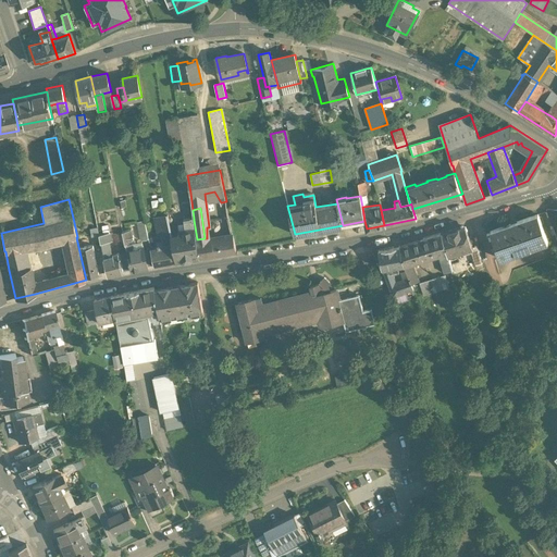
[(556,210),(546,209),(552,225),(556,224),(556,210)]
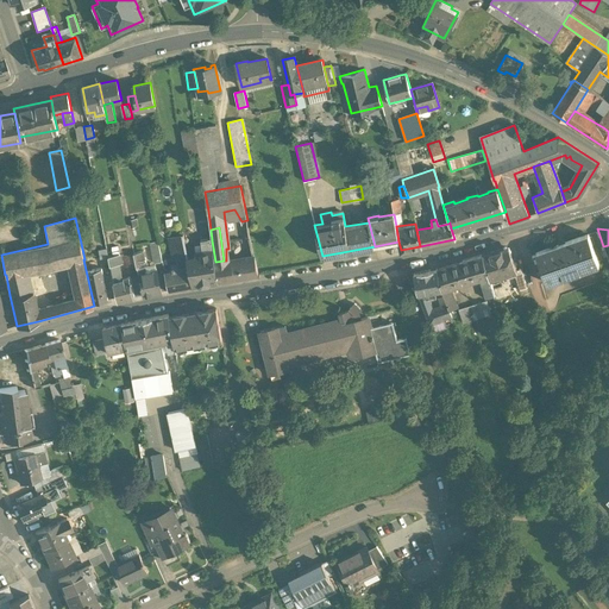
[(588,234),(535,252),(545,280),(570,271),(571,274),(598,265),(588,234)]
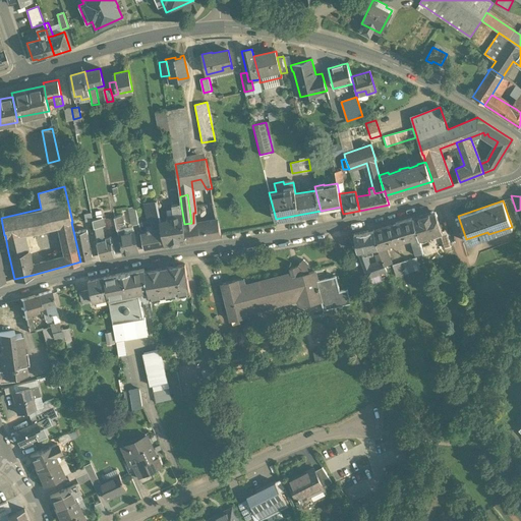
[(181,206),(172,207),(173,214),(167,215),(168,219),(161,221),(165,243),(171,242),(173,243),(179,242),(180,241),(186,240),(184,224),(181,206)]
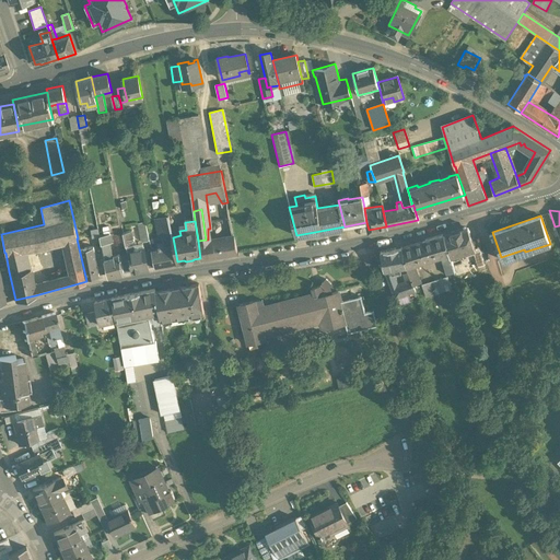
[(467,226),(443,234),(451,256),(456,255),(463,253),(463,255),(466,254),(465,252),(475,248),(467,226)]
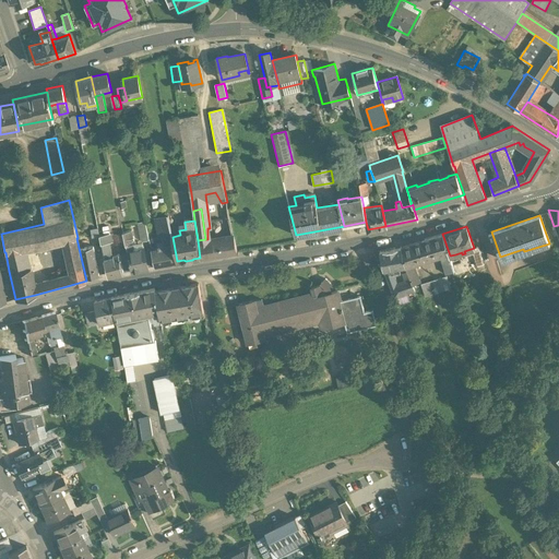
[(119,229),(100,234),(104,250),(110,249),(109,241),(113,240),(111,236),(120,234),(119,229)]
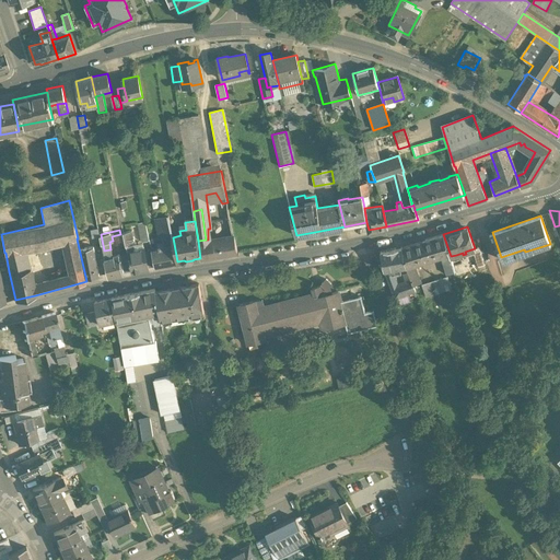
[(144,247),(132,249),(135,246),(133,243),(136,242),(132,230),(124,231),(127,244),(132,270),(149,267),(144,247)]
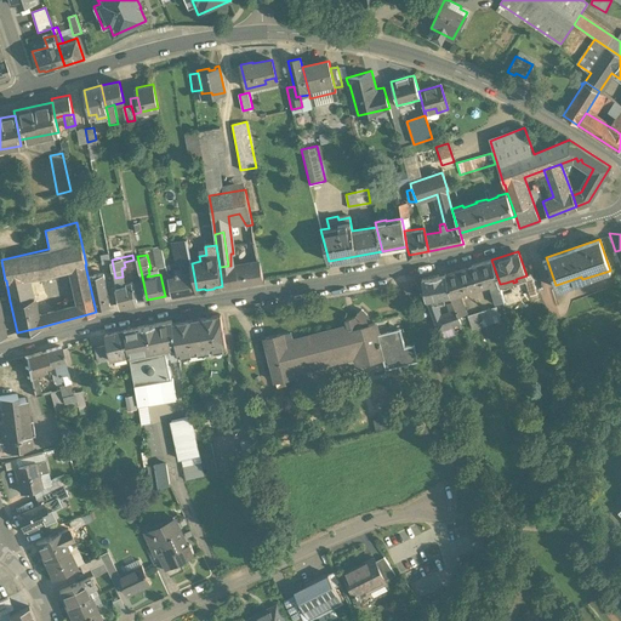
[(183,275),(169,279),(172,295),(197,290),(192,263),(191,258),(184,260),(181,261),(183,275)]
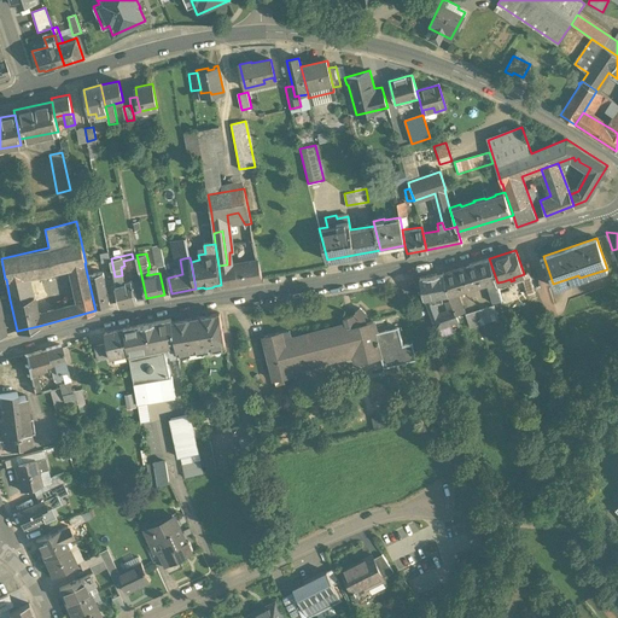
[(489,258),(466,266),(472,286),(487,283),(493,301),(501,298),(497,283),(489,258)]
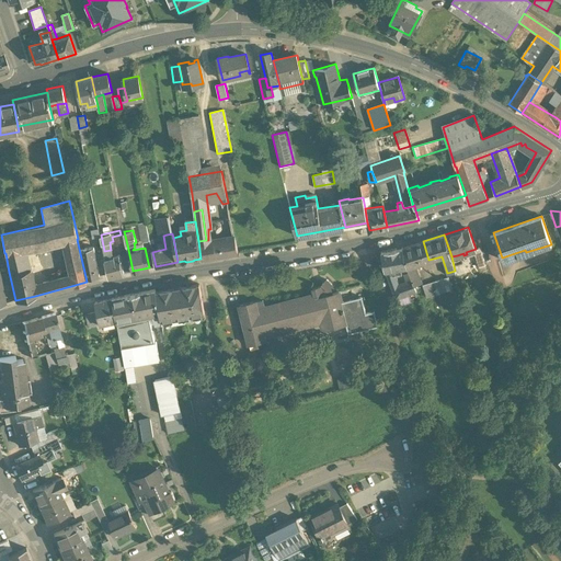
[(206,240),(198,241),(201,259),(238,253),(235,237),(208,240),(206,240)]
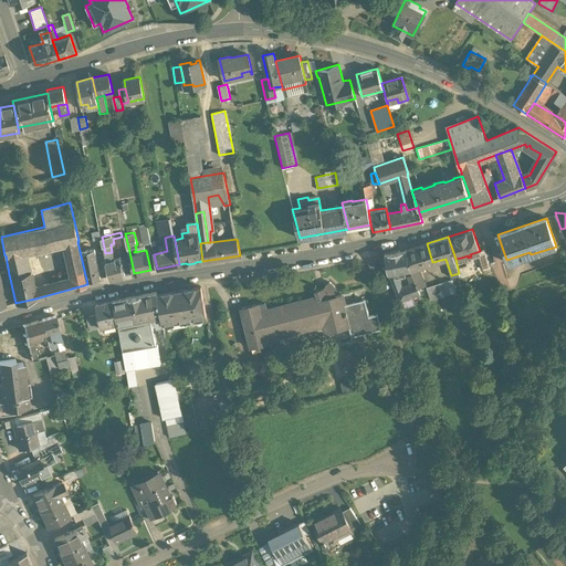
[(427,243),(406,250),(410,269),(395,272),(398,281),(399,281),(401,286),(415,282),(417,287),(425,284),(419,266),(432,262),(427,243)]
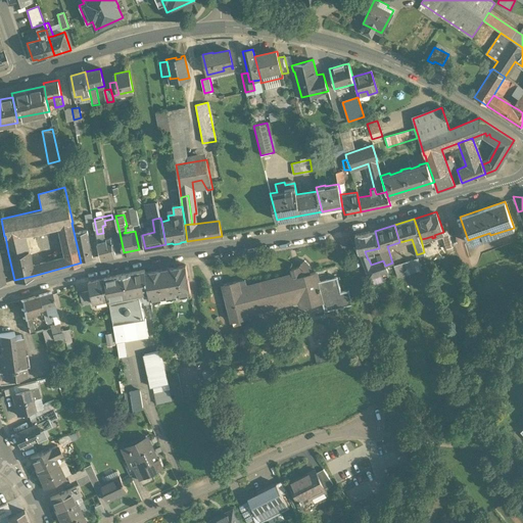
[(93,256),(87,230),(76,232),(82,258),(93,256)]
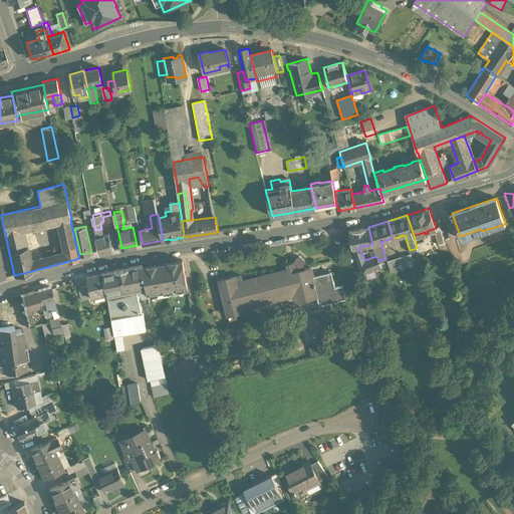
[(368,227),(348,230),(352,248),(358,247),(372,244),(368,227)]
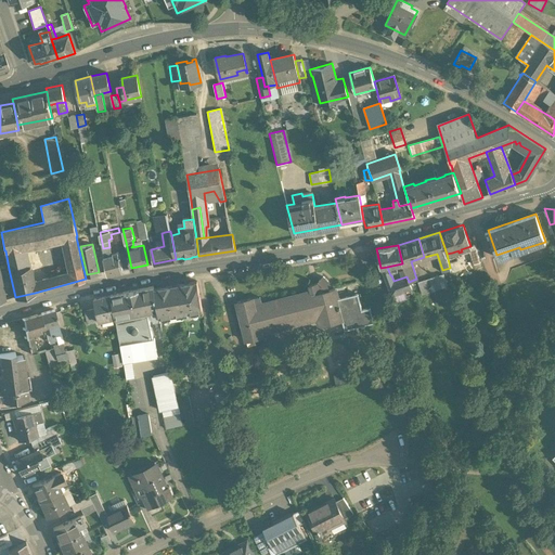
[(119,252),(104,255),(108,273),(123,270),(119,252)]
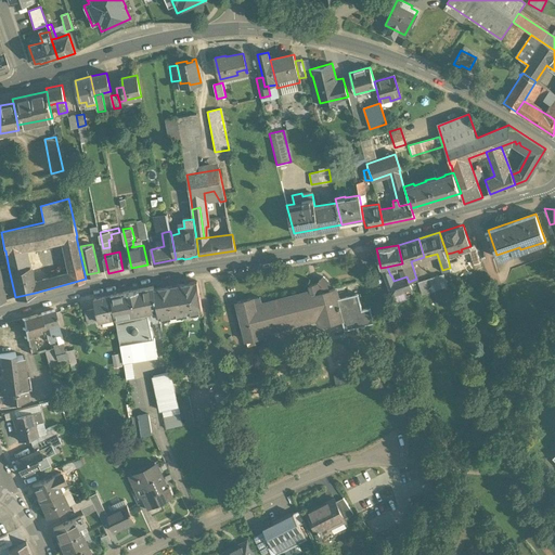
[(454,255),(452,253),(447,254),(450,268),(451,270),(459,268),(454,255)]
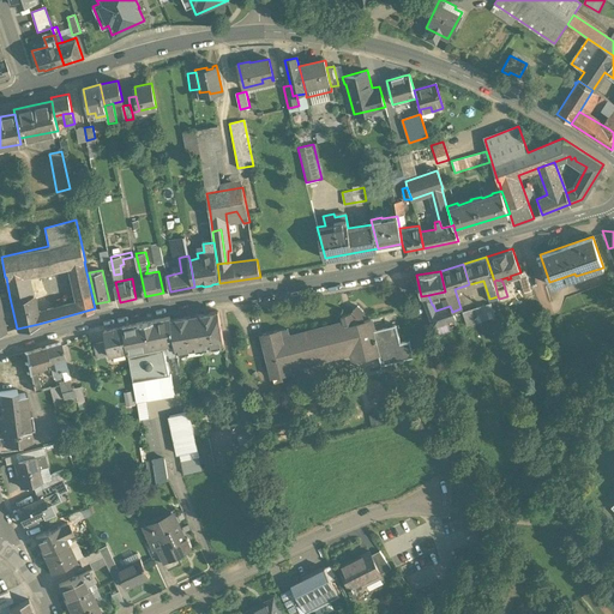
[(435,311),(433,305),(432,305),(428,295),(421,296),(433,327),(455,318),(452,312),(450,306),(435,311)]
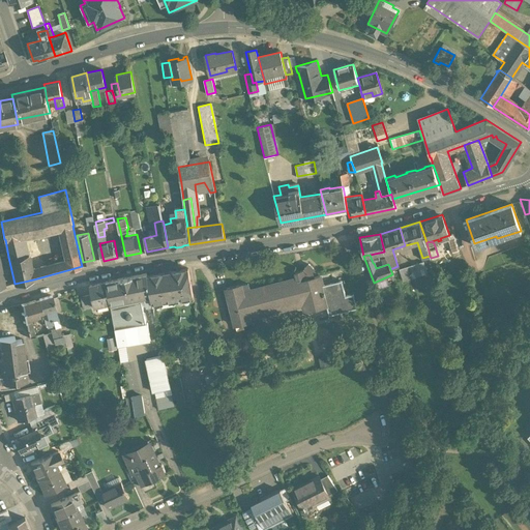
[(422,261),(410,264),(413,276),(427,272),(422,261)]
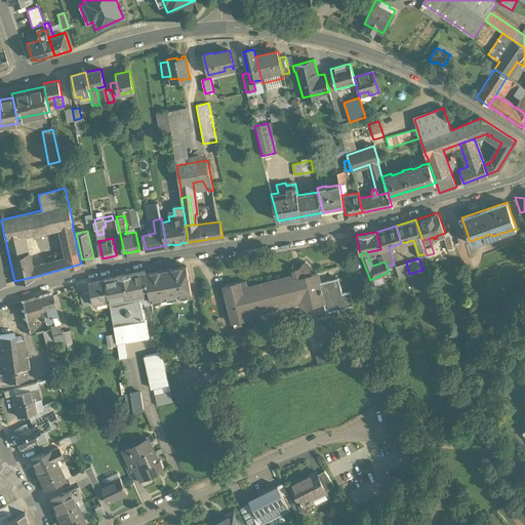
[(294,275),(248,287),(248,288),(242,289),(248,313),(254,311),(254,312),(300,300),(300,299),(307,297),(309,306),(324,301),(322,292),(323,292),(322,287),(321,288),(320,282),(317,273),(308,275),(307,270),(311,266),(306,260),(301,266),(304,267),(292,270),(294,275)]
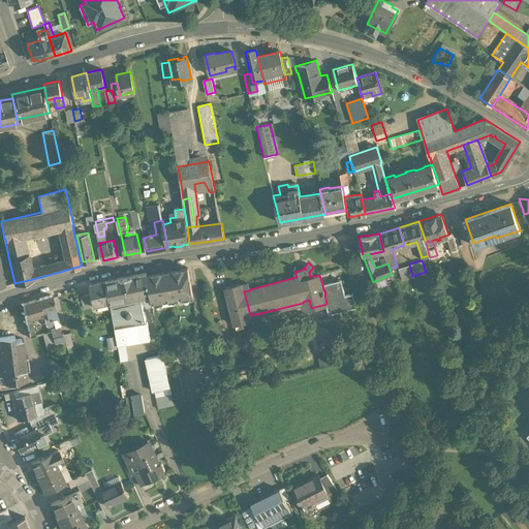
[(409,263),(398,268),(402,279),(412,276),(409,263)]
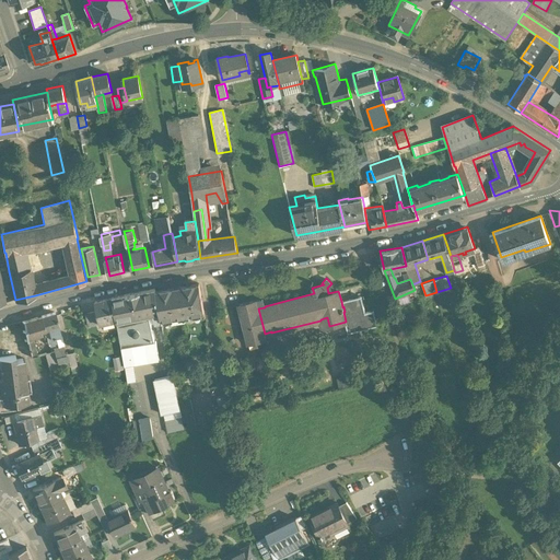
[(198,283),(155,291),(161,317),(174,315),(175,322),(185,321),(184,314),(194,312),(195,318),(205,317),(198,283)]
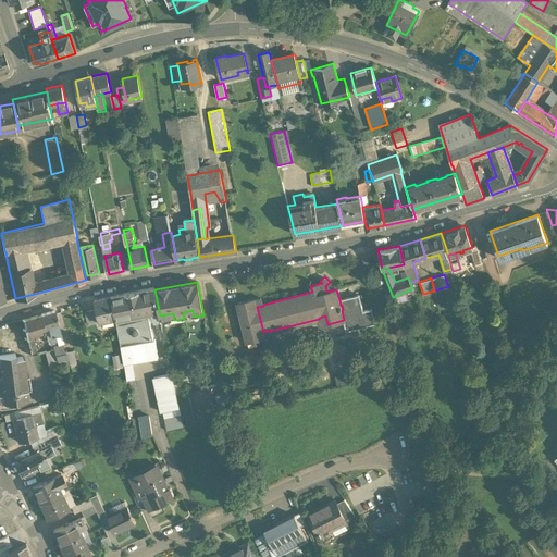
[(153,287),(112,295),(112,296),(116,317),(116,318),(132,314),(152,310),(155,322),(161,321),(160,316),(155,289),(153,287)]
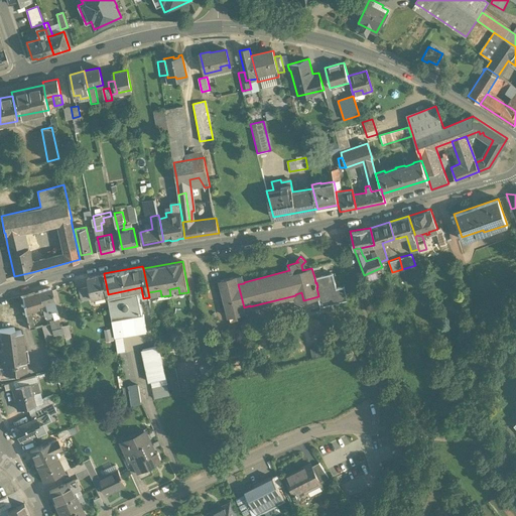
[(316,287),(318,296),(321,305),(347,299),(344,286),(336,288),(332,273),(314,277),(315,283),(316,282),(317,287),(316,287)]
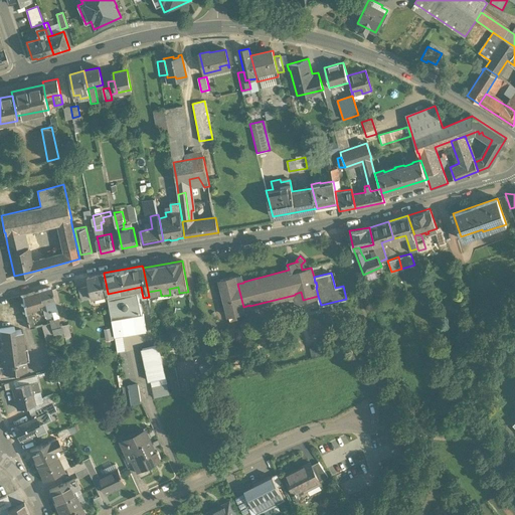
[(104,274),(89,277),(90,285),(93,296),(108,293),(104,274)]
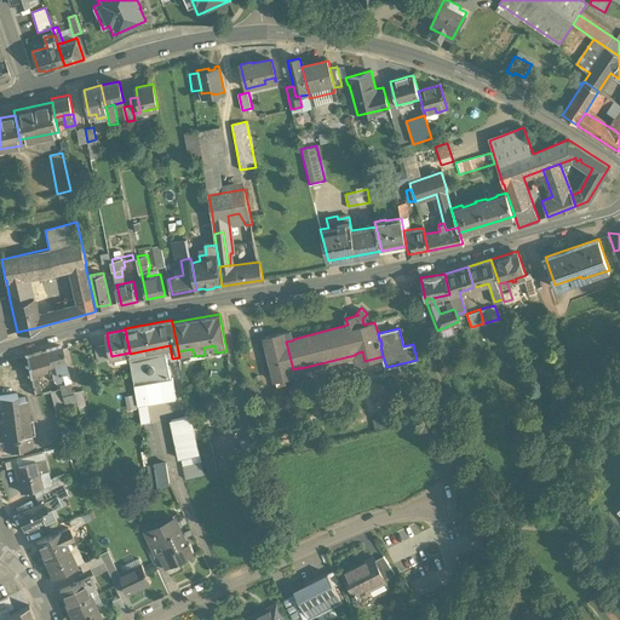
[(283,332),(265,336),(276,379),(294,374),(293,369),(286,342),(283,332)]
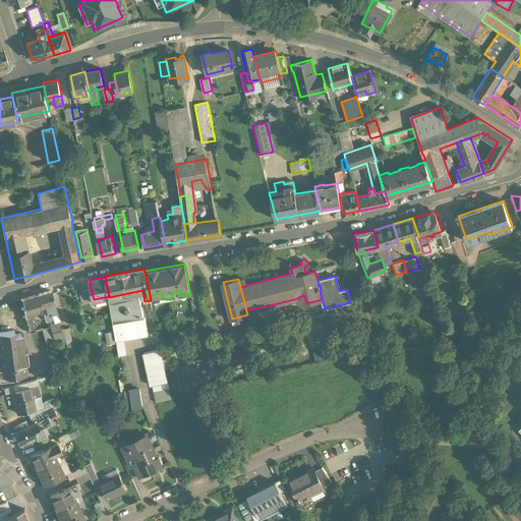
[(91,288),(80,290),(82,302),(94,299),(91,288)]
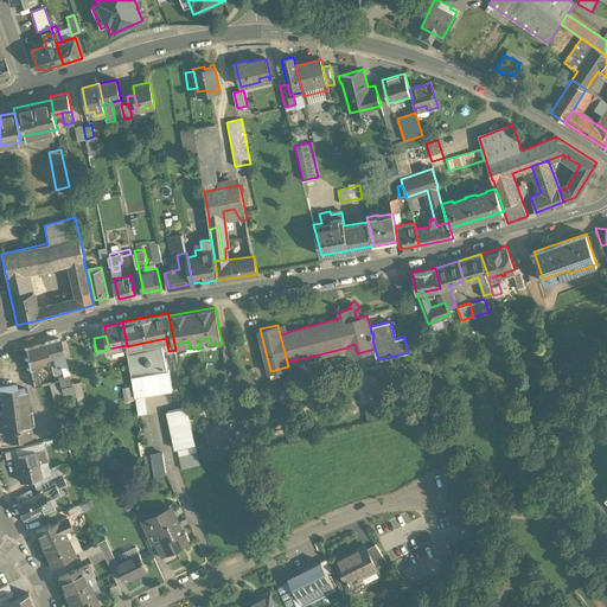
[(61,338),(45,343),(50,357),(57,355),(64,352),(61,338)]
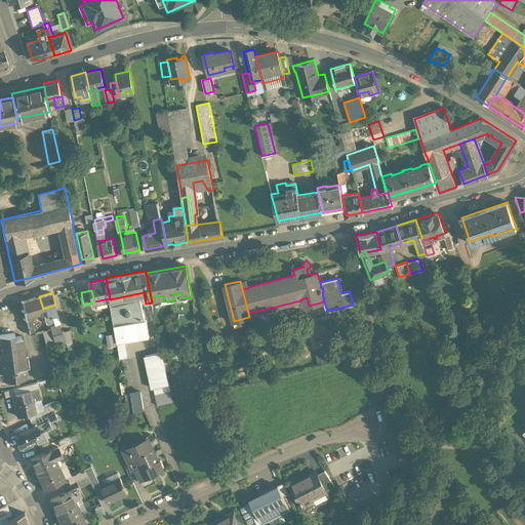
[(39,296),(24,301),(25,314),(43,309),(39,296)]
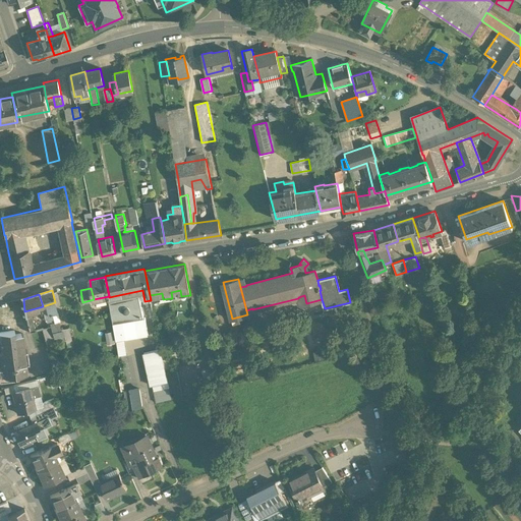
[(123,294),(109,297),(116,339),(149,334),(146,317),(143,317),(139,295),(124,298),(123,294)]
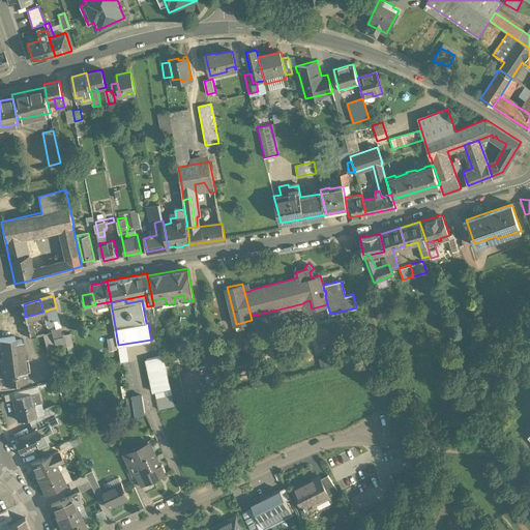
[(56,307),(50,310),(51,314),(48,315),(52,332),(53,336),(64,334),(63,329),(60,329),(56,307)]
